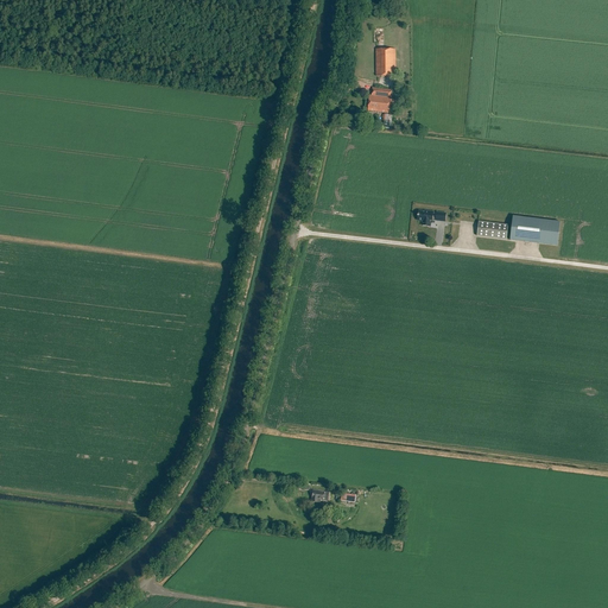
[(377,76),(396,76),(396,49),(377,49),(377,76)]
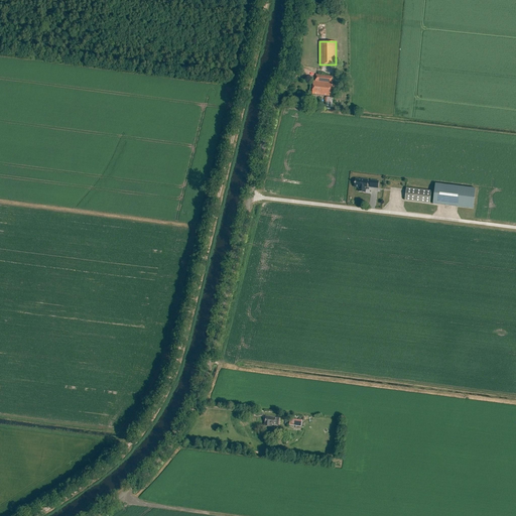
[(313,81),(312,94),(331,96),(333,77),(316,75),(315,81),(313,81)]
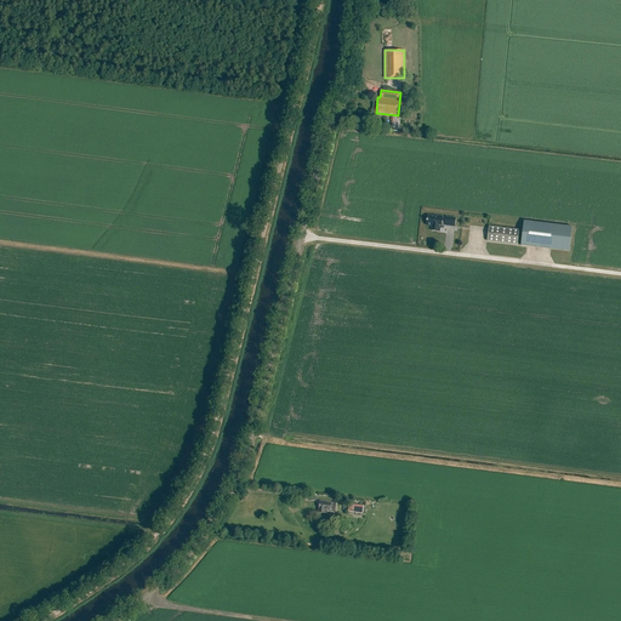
[(434,216),(428,216),(427,226),(432,226),(431,231),(437,232),(437,227),(442,228),(442,224),(445,224),(445,226),(455,227),(456,218),(446,217),(445,218),(443,217),(434,216)]
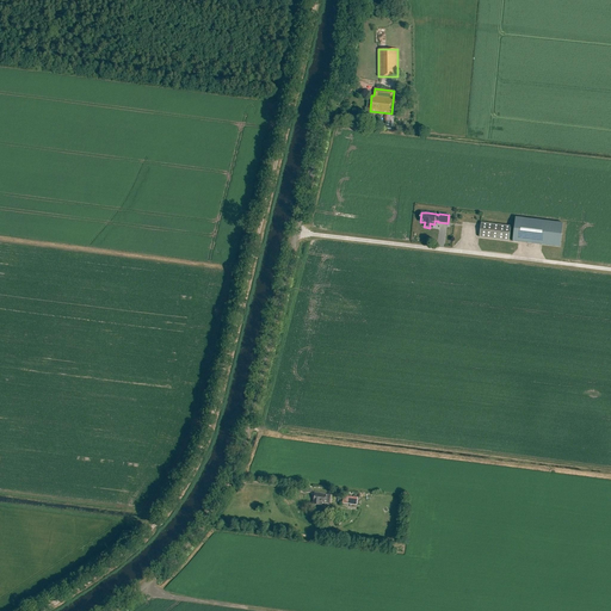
[(516,217),(512,241),(560,247),(563,223),(516,217)]
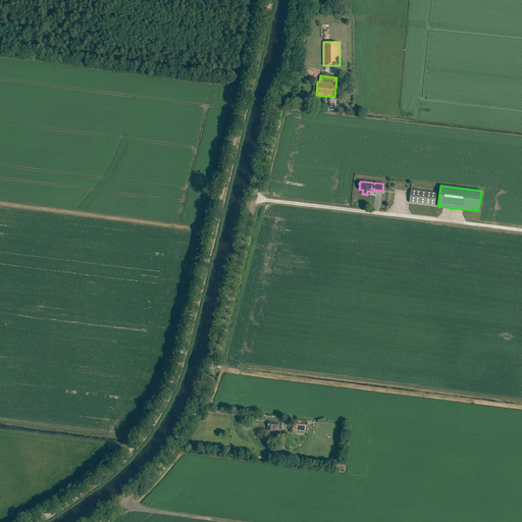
[(411,191),(410,203),(435,206),(436,194),(411,191)]
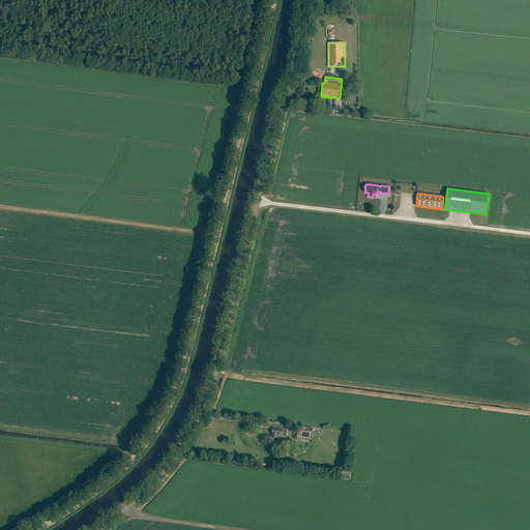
[(285,437),(286,432),(286,430),(274,428),(273,430),(271,429),(270,437),(278,439),(278,436),(285,437)]
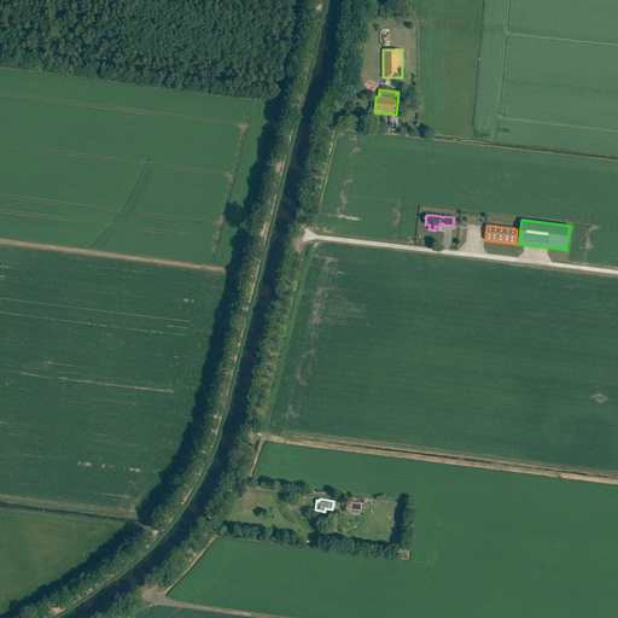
All buildings are outlined.
